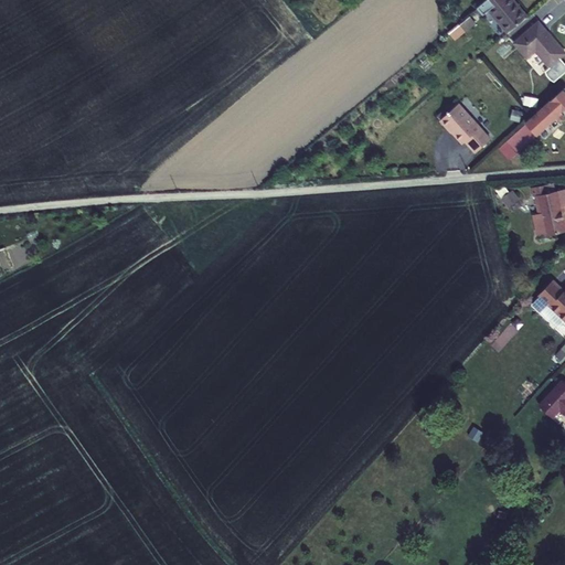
[(512,0),(486,0),(477,8),(482,13),(488,10),(508,33),(526,17),(512,0)]
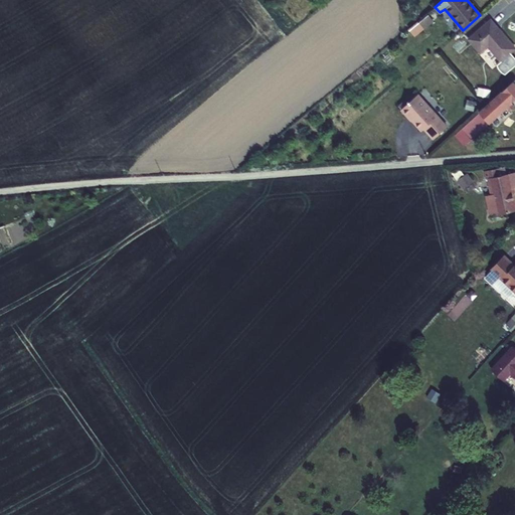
[(496,28),(497,27),(491,20),(469,40),(481,53),(488,47),(501,62),(514,49),(514,47),(504,35),(503,36),(496,28)]
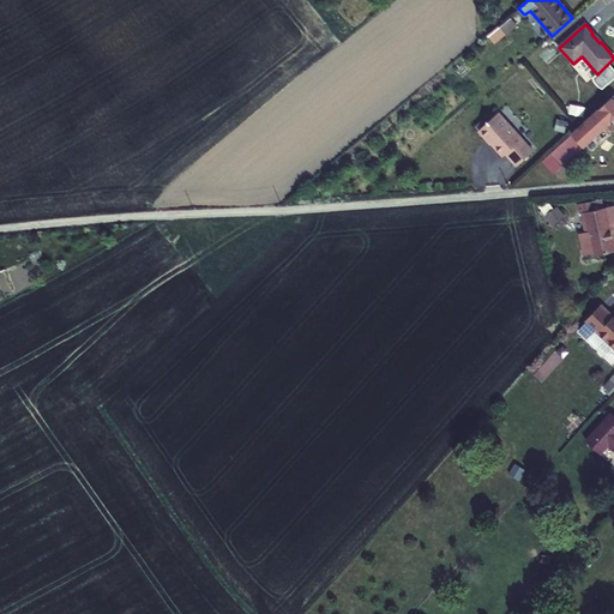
[(590,139),(603,128),(611,136),(613,133),(609,130),(613,125),(613,98),(613,97),(542,161),(554,174),(590,139)]
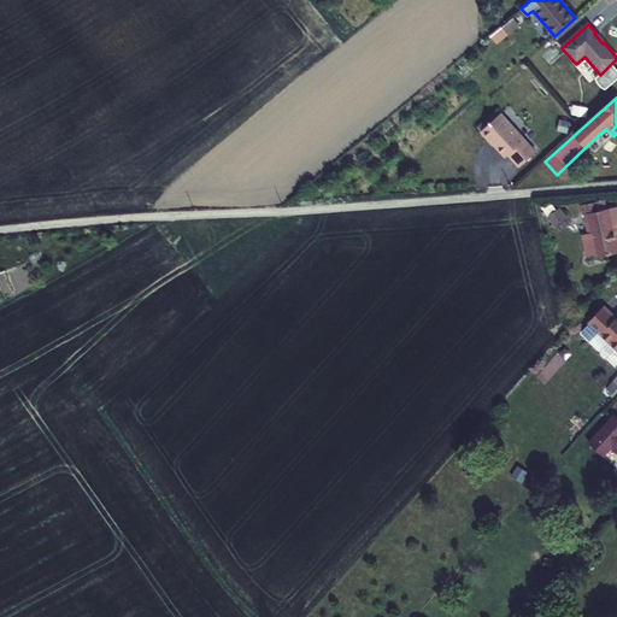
[(533,153),(498,115),(477,133),(486,141),(487,140),(503,158),(505,156),(517,168),(533,153)]
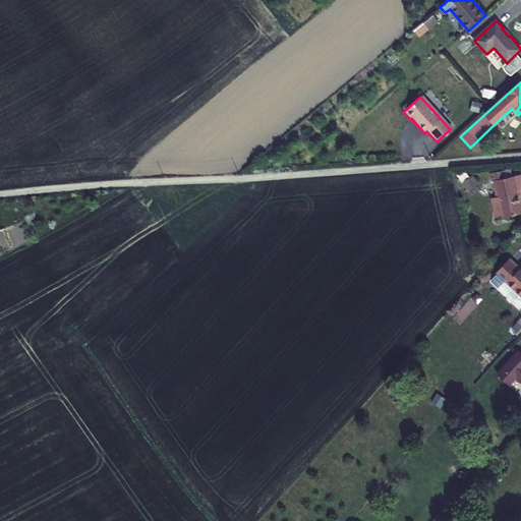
[(520,205),(518,191),(520,190),(520,173),(520,167),(510,169),(509,164),(491,165),(498,196),(493,197),(496,216),(501,215),(502,218),(520,214),(520,205)]
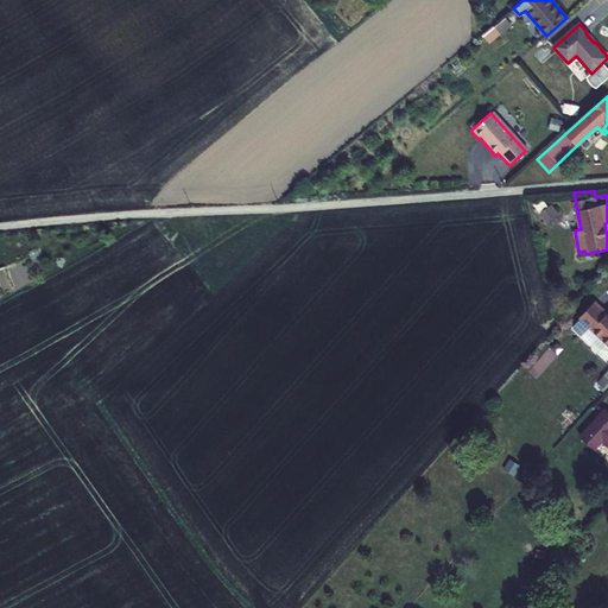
[(546,222),(555,216),(549,208),(539,213),(546,222)]
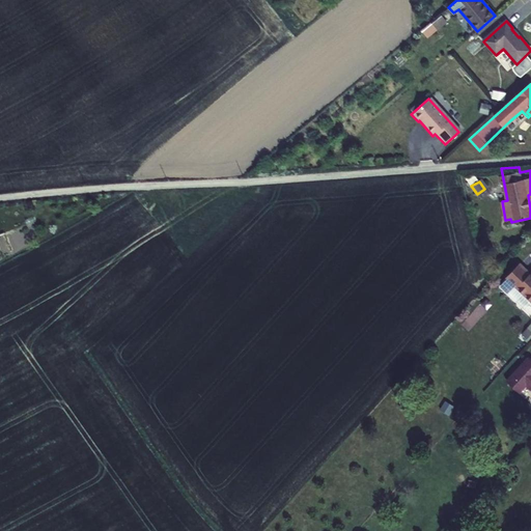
[(530,301),(530,273),(529,275),(521,267),(509,280),(530,301)]
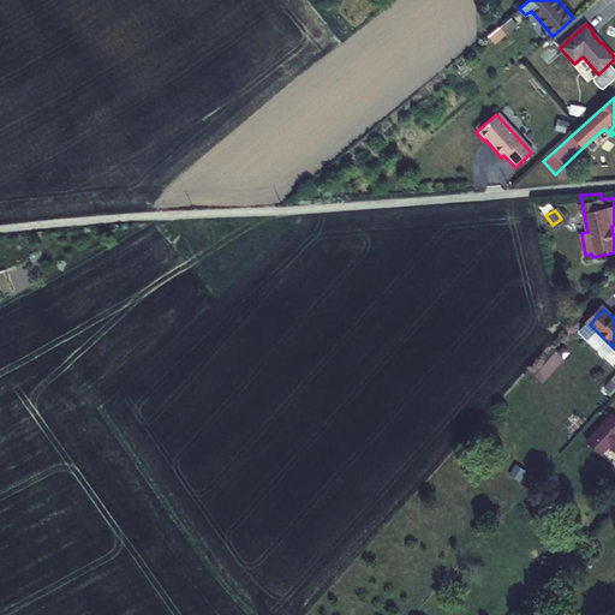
[(614,410),(591,436),(605,449),(613,440),(614,441),(614,410)]
